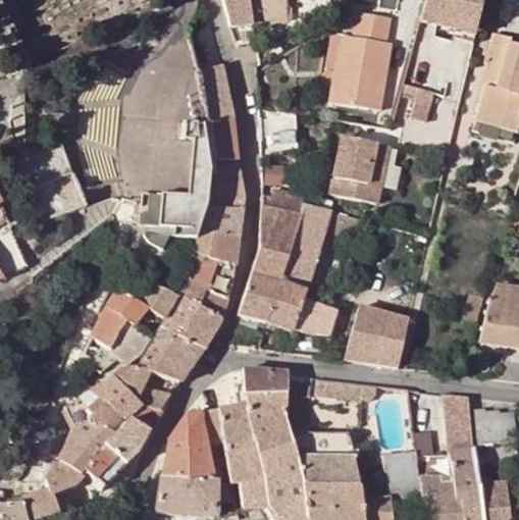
[(225,0),(232,24),(256,23),(252,0),(225,0)]
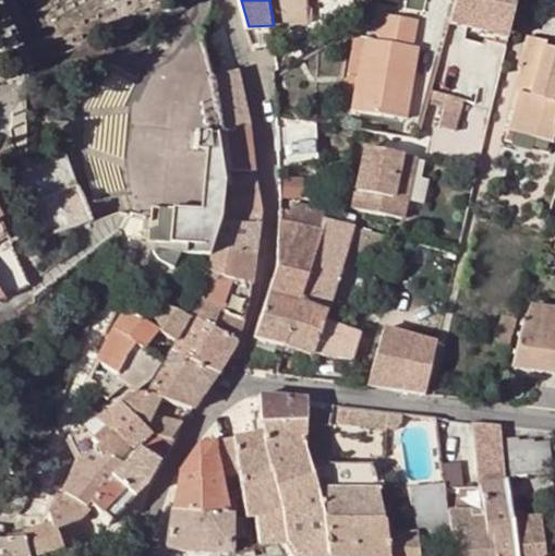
[(269,0),(274,25),(312,21),(310,0),(269,0)]
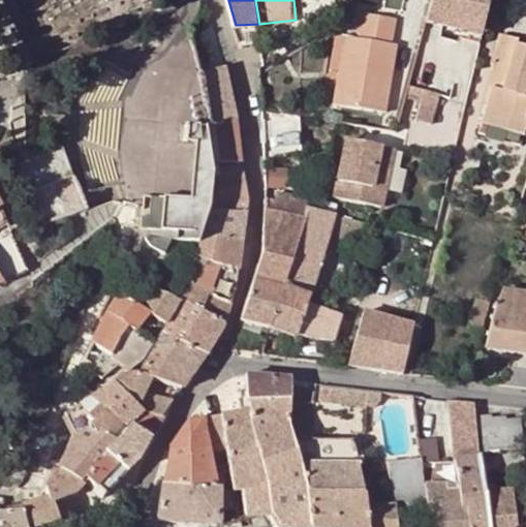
[(431,0),(426,23),(482,38),(491,0),(431,0)]
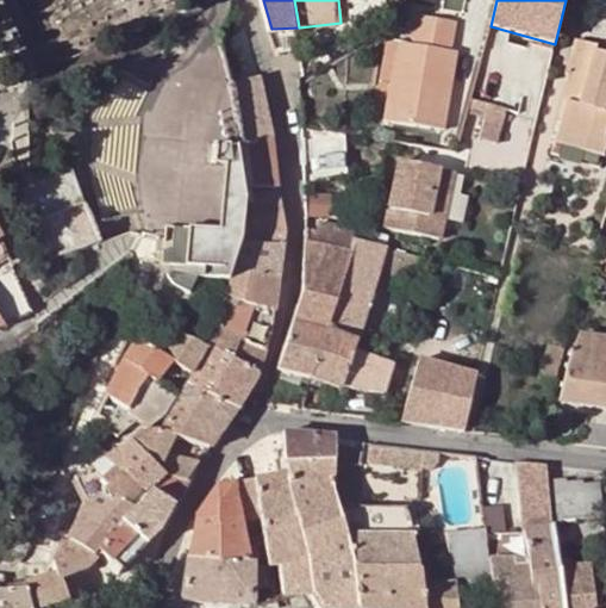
[(416,44),(401,42),(393,81),(386,121),(437,129),(456,51),(453,50),(458,23),(422,16),(416,44)]
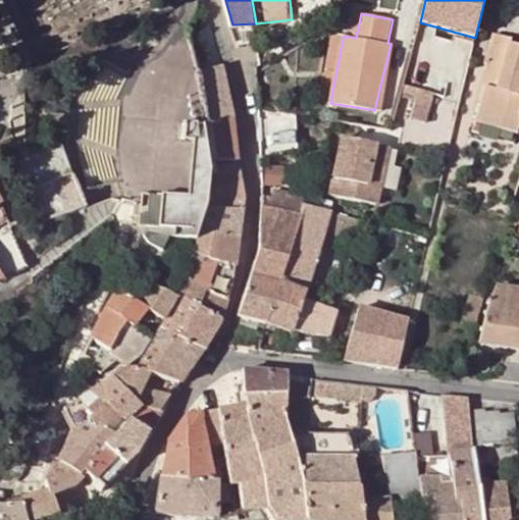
[(492,64),(479,113),(503,119),(501,126),(518,132),(518,45),(511,44),(513,38),(496,33),(486,62),(492,64)]
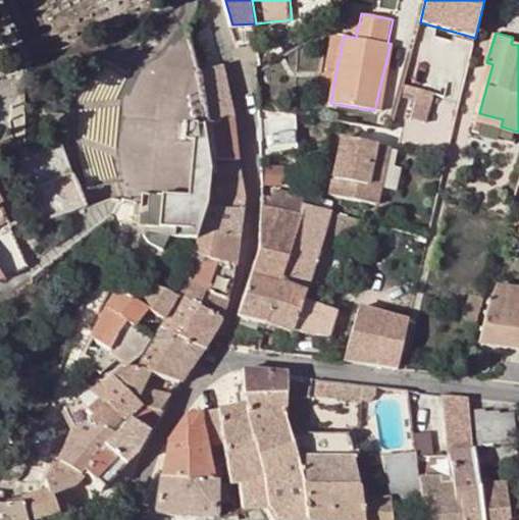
[(327,67),(336,69),(344,36),(333,34),(327,67)]
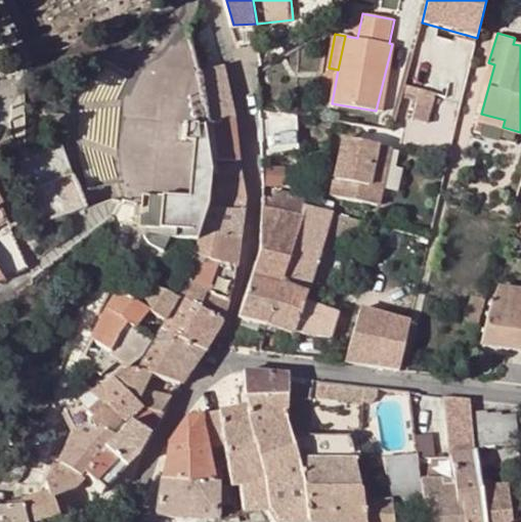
[(392,44),(376,111),(383,113),(395,44),(392,44)]
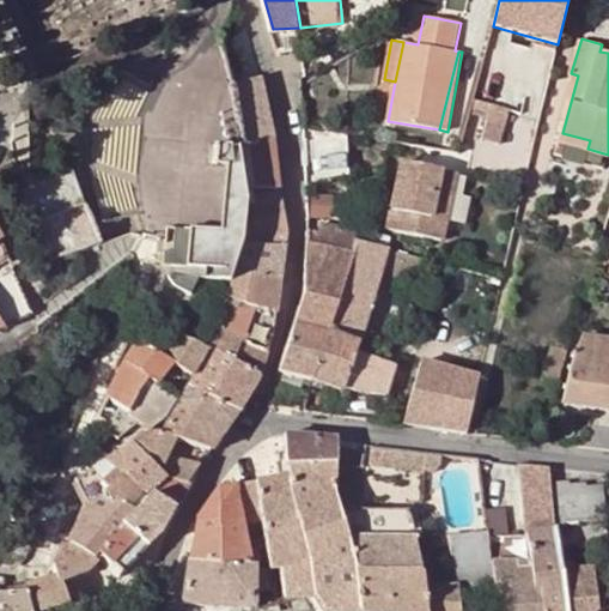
[(233,82),(241,122),(250,186),(281,187),(275,135),(262,74),(233,82)]
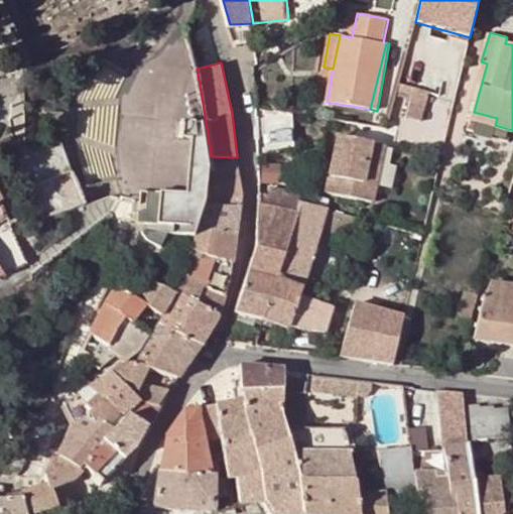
[(414,87),(405,117),(420,121),(429,91),(414,87)]
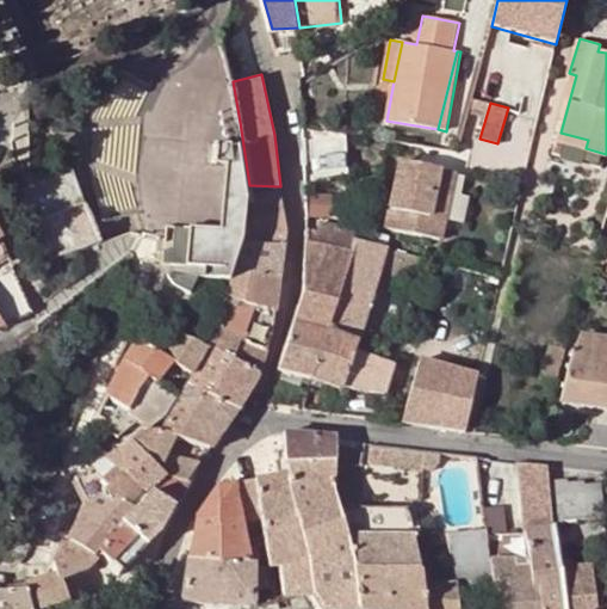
[(586,148),(588,140),(561,133),(558,141),(586,148)]
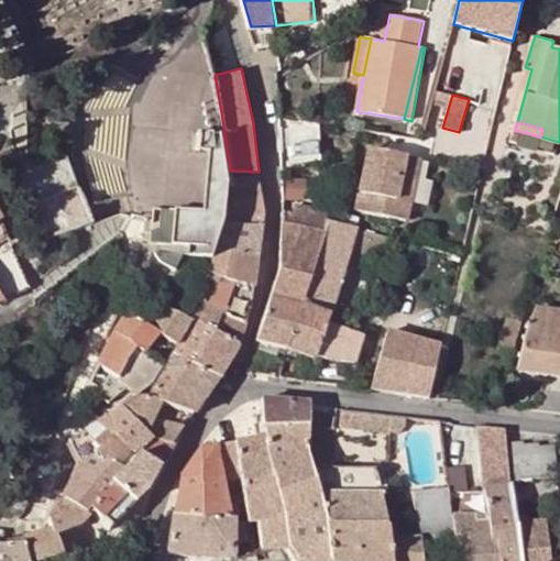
[(210,132),(204,131),(202,149),(209,150),(222,151),(218,132),(210,132)]
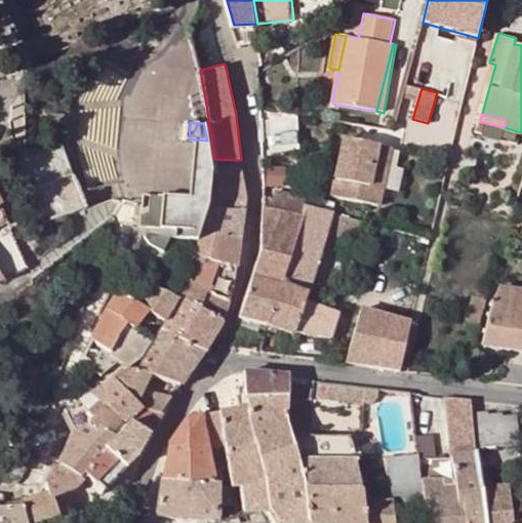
[(334,194),(382,204),(394,146),(347,135),(334,194)]
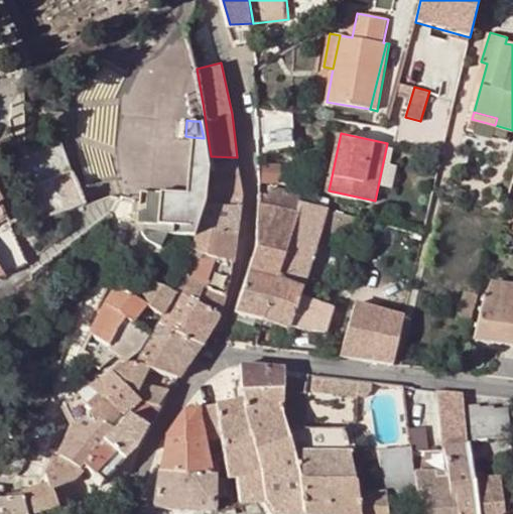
[(186,194),(186,200),(205,202),(209,165),(204,138),(191,137),(186,194)]
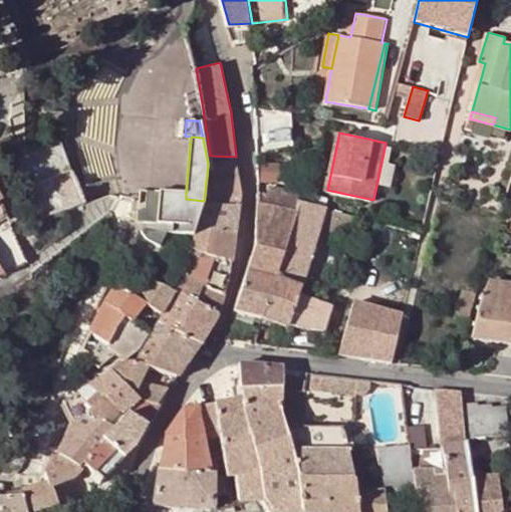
[(242,194),(236,157),(210,156),(214,177),(213,183),(209,197),(207,204),(240,205),(242,194)]
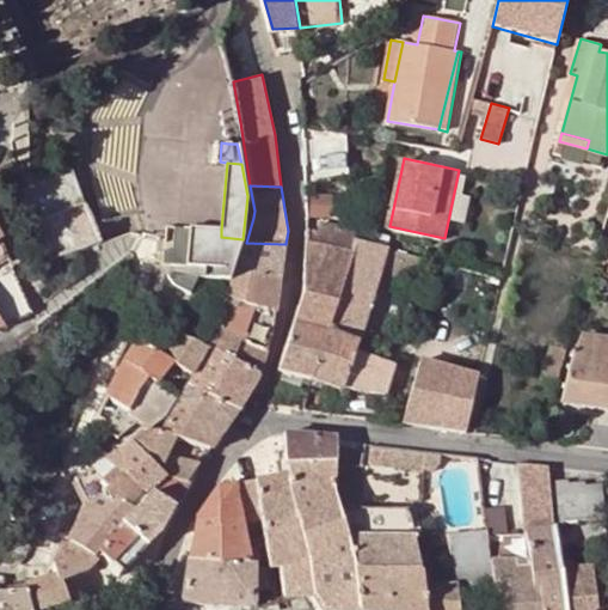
[(174,225),(172,248),(165,248),(163,262),(198,264),(198,273),(169,270),(178,282),(190,290),(200,275),(233,279),(243,239),(221,237),(221,230),(174,225)]
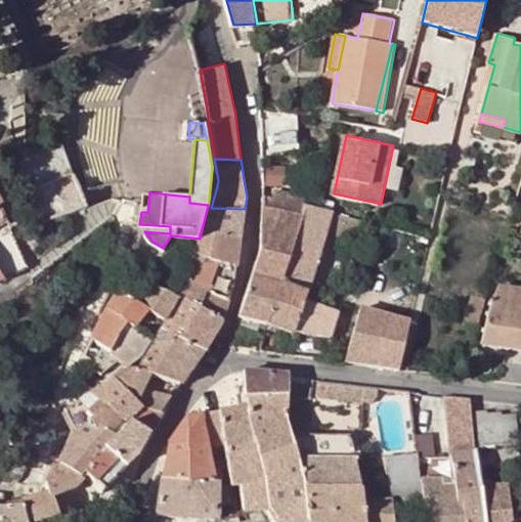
[(303,213),(305,204),(265,194),(265,204),(303,213)]
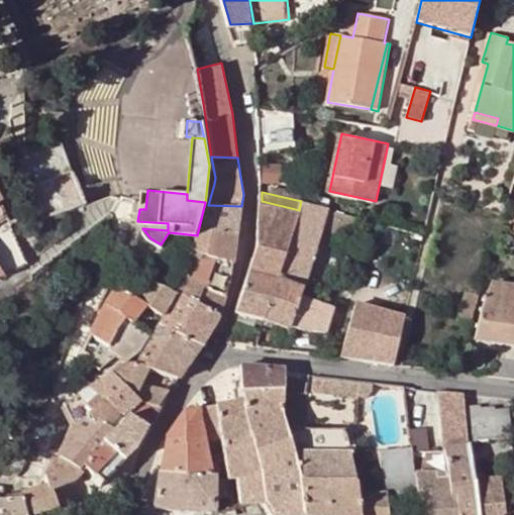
[(305,288),(329,210),(329,208),(311,204),(301,201),(299,210),(262,201),(259,244),(288,252),(279,280),(305,288)]
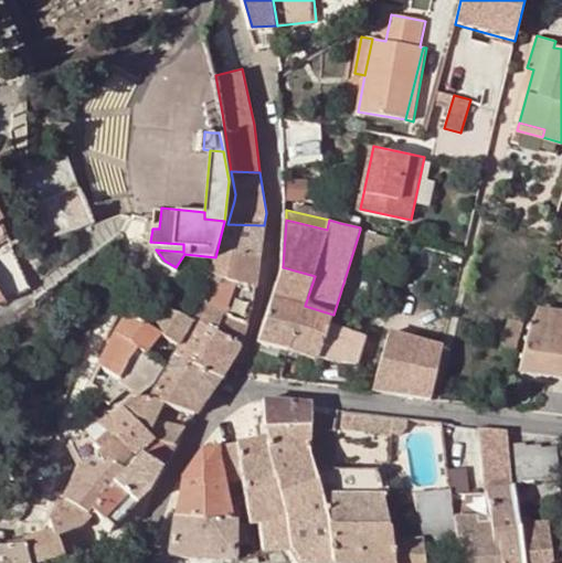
[(228,224),(221,243),(261,253),(264,225),(228,224)]
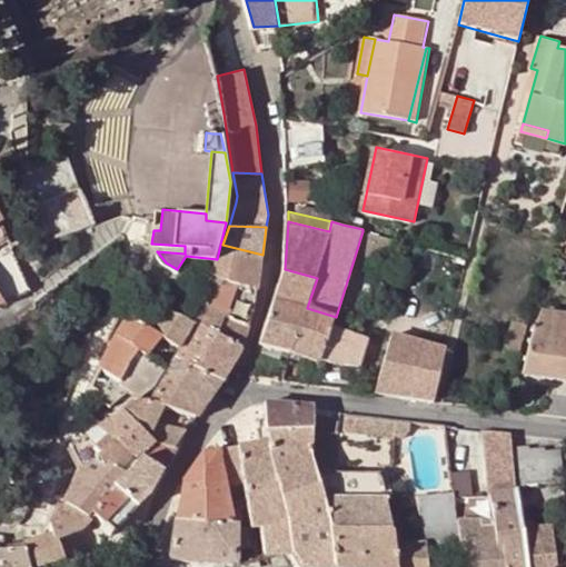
[(400,238),(365,229),(359,250),(395,259),(400,238)]
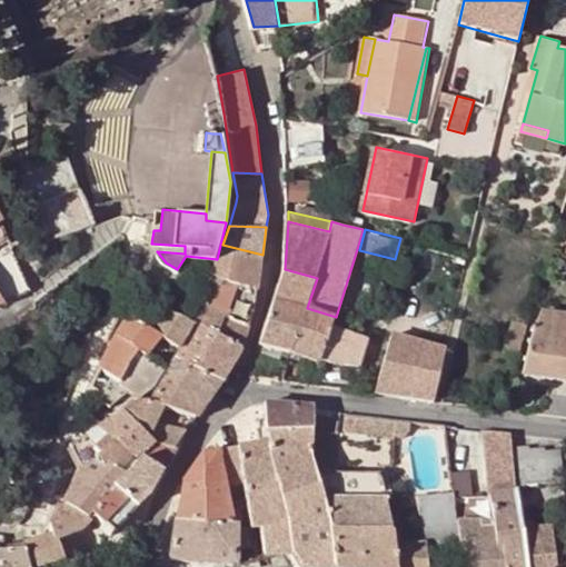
[(212,274),(214,274),(258,289),(262,255),(222,245),(212,274)]
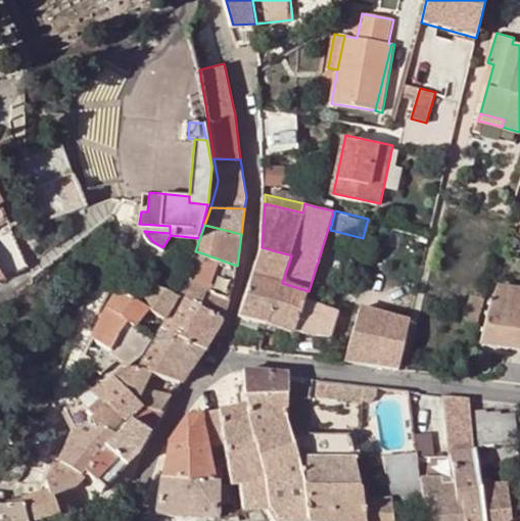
[(13,228),(0,235),(0,281),(3,281),(30,267),(13,228)]
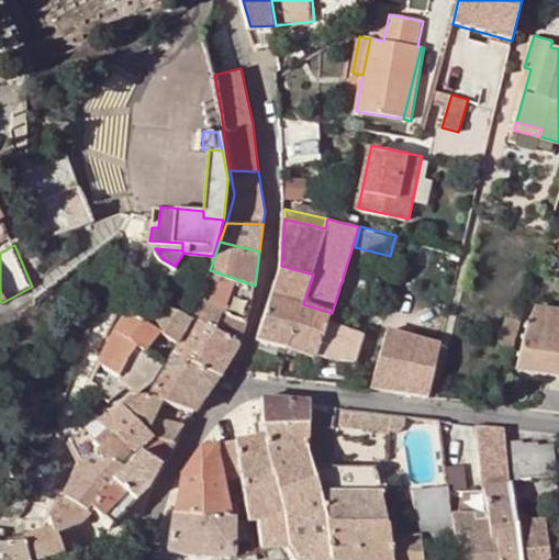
[(281,266),(259,338),(290,348),(303,304),(313,275),(281,266)]
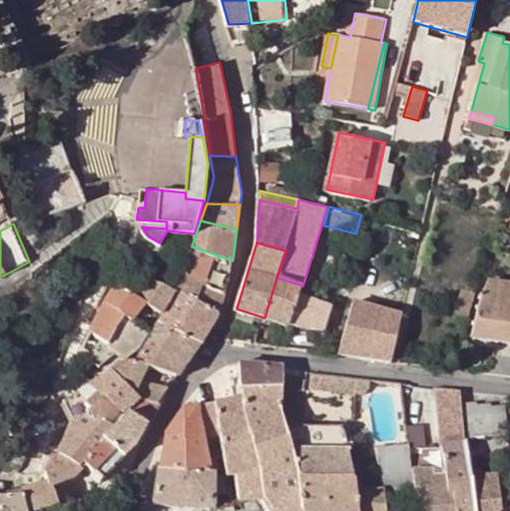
[(192,246),(190,251),(184,271),(224,293),(232,261),(192,246)]
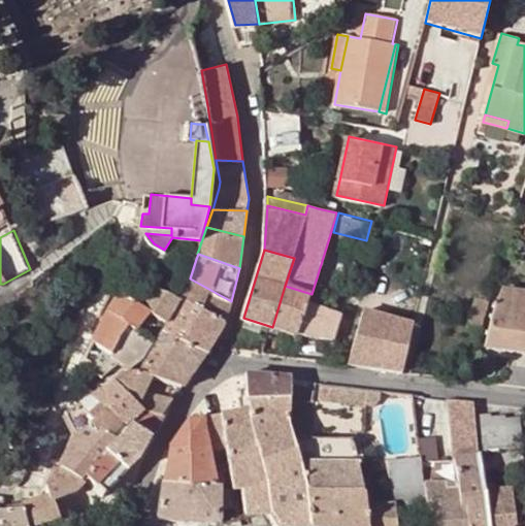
[(190,278),(184,298),(185,298),(227,321),(231,301),(190,278)]
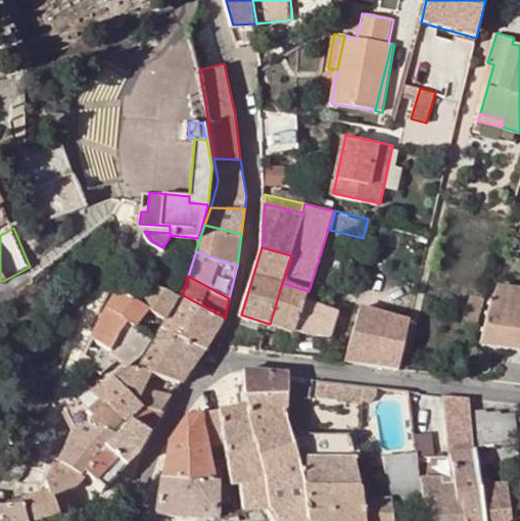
[(151,310),(169,320),(183,295),(182,295),(155,281),(139,299),(152,308),(151,310)]
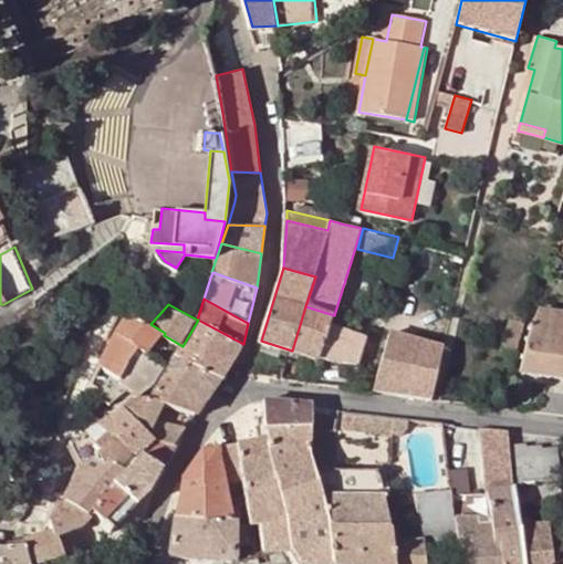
[(367,335),(332,323),(334,315),(305,306),(292,351),(320,359),(358,365),(367,335)]
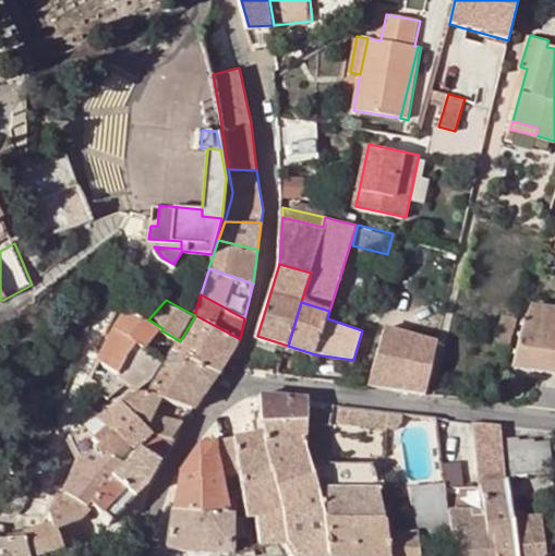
[(554,309),(532,305),(523,331),(516,367),(554,373),(554,309)]
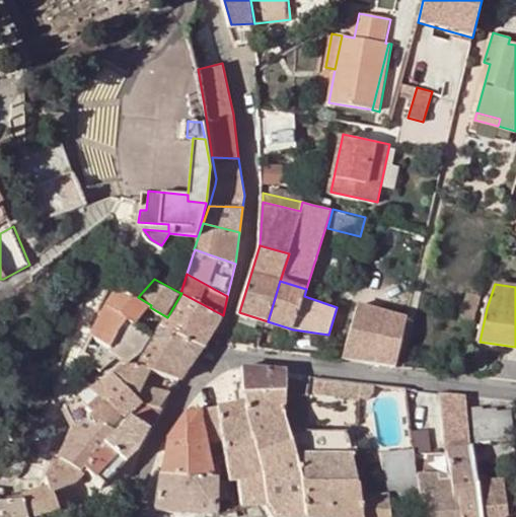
[(129,318),(138,324),(150,307),(151,305),(138,297),(122,287),(109,304),(94,336),(112,347),(129,318)]
